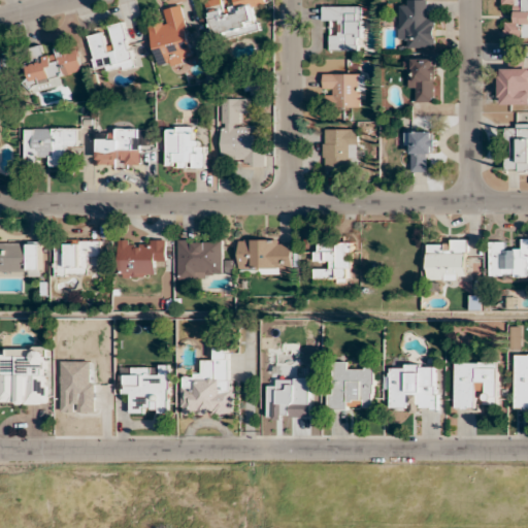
[(205,0),(215,41),(260,31),(255,7),(266,4),(265,0),(205,0)]
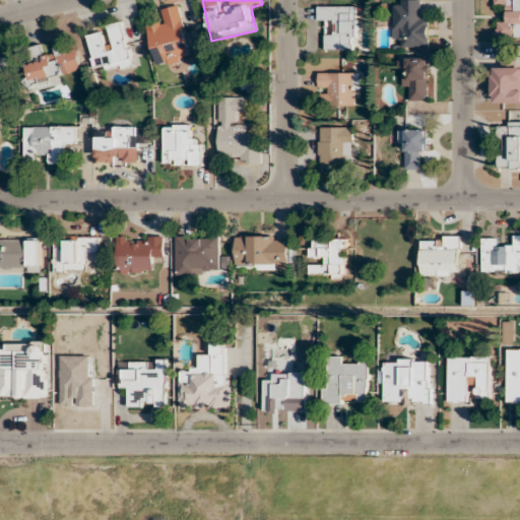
[(418,0),(392,0),(393,38),(402,38),(402,47),(429,47),(429,17),(418,17),(418,0)]
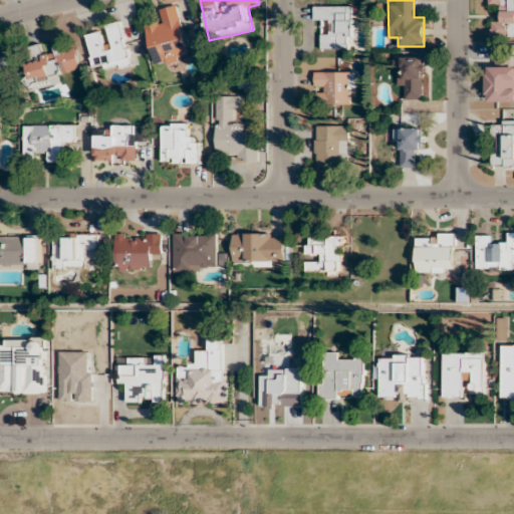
[(490,36),(513,36),(513,0),(488,0),(488,6),(500,6),(499,21),(490,21),(490,36)]
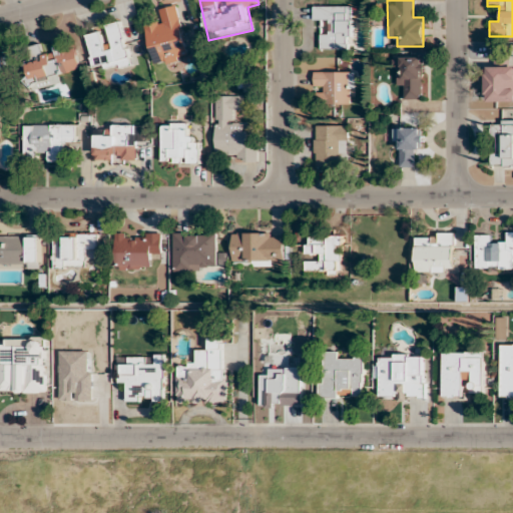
[(158,9),(161,20),(144,24),(154,66),(190,57),(177,4),(158,9)]
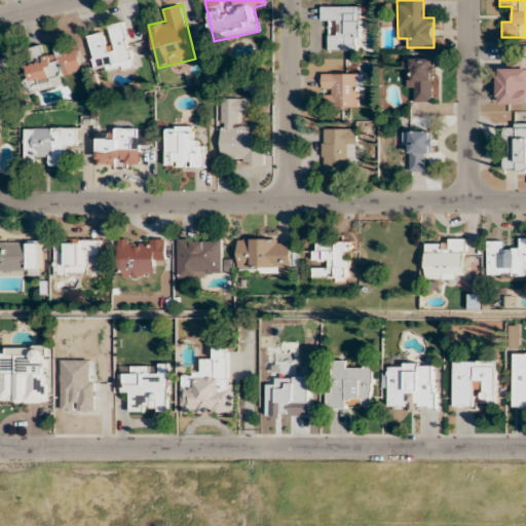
[(322,6),(322,19),(331,19),(331,29),(330,29),(330,50),(361,50),(362,6),(322,6)]
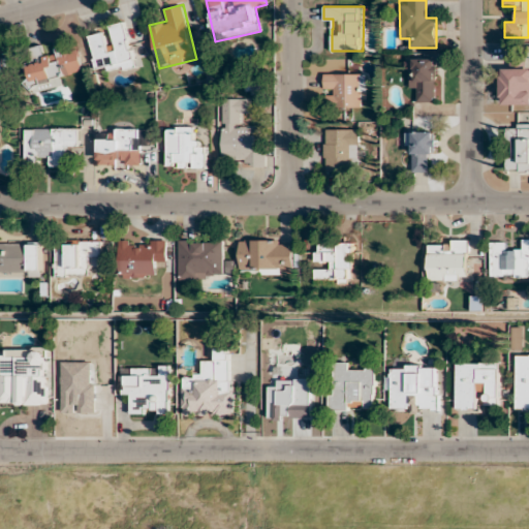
[(110,26),(111,32),(89,37),(96,73),(134,65),(124,23),(110,26)]
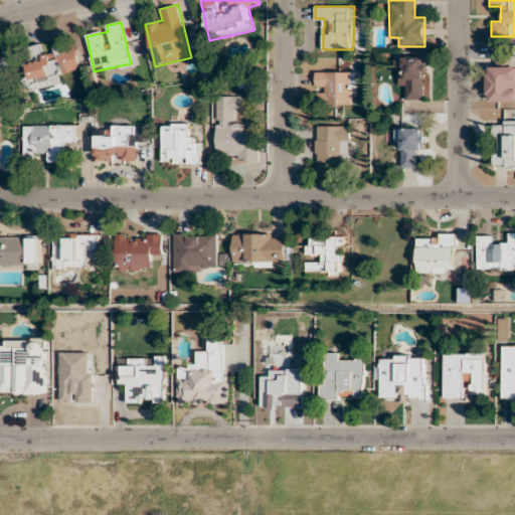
[(81,72),(76,44),(42,51),(41,44),(25,47),(31,82),(81,72)]
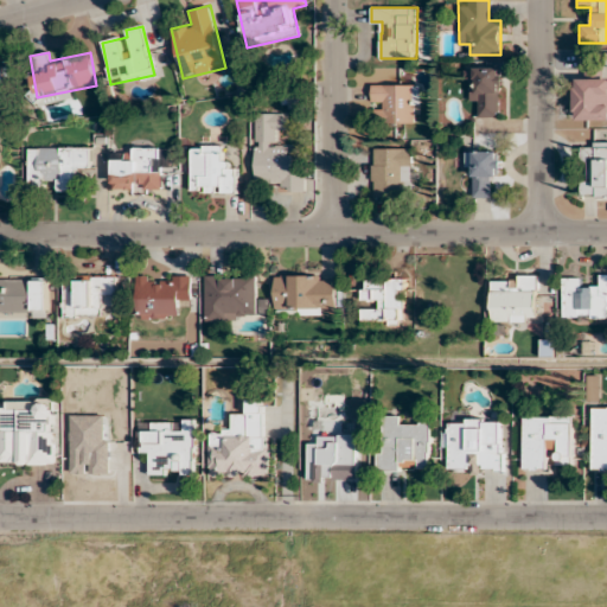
[(502,116),(502,68),(472,68),(472,106),(479,106),(479,116),(502,116)]
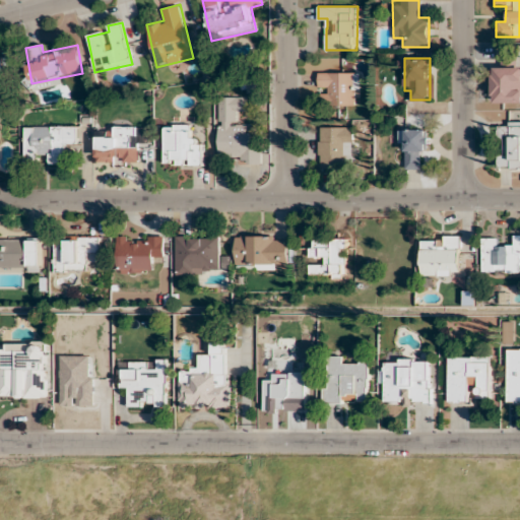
[(359,72),(319,73),(319,92),(328,92),(328,106),(360,106),(359,72)]
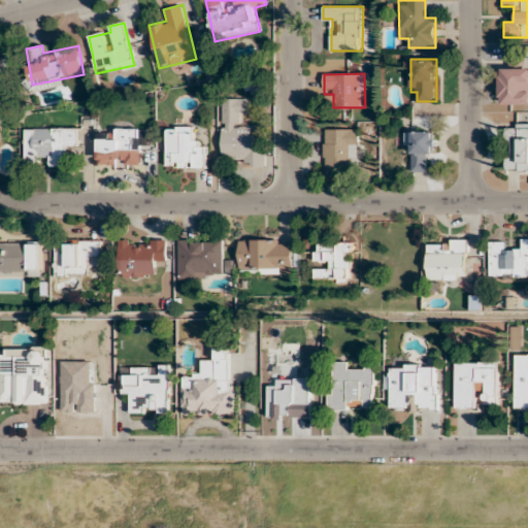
[(265,166),(265,151),(255,151),(255,126),(245,126),(245,98),(222,98),(222,158),(232,158),(232,165),(265,166)]
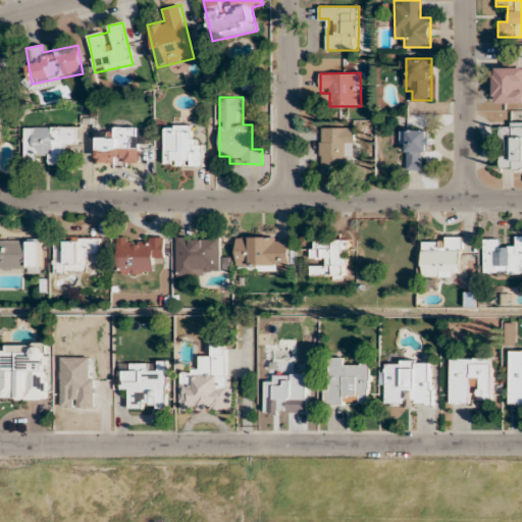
[(500,169),(521,169),(521,121),(500,122),(500,169)]
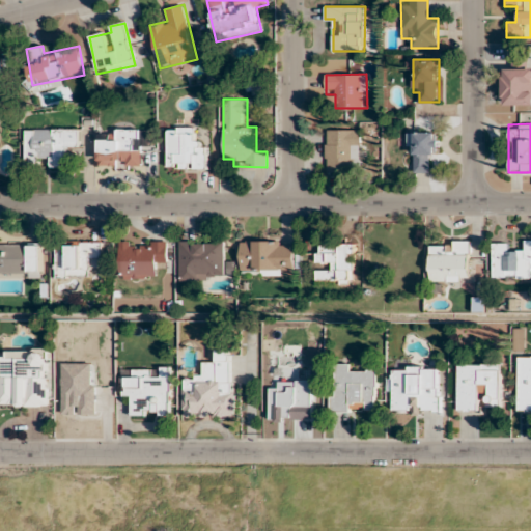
[(167,169),(206,169),(206,146),(196,146),(196,128),(167,128),(167,169)]
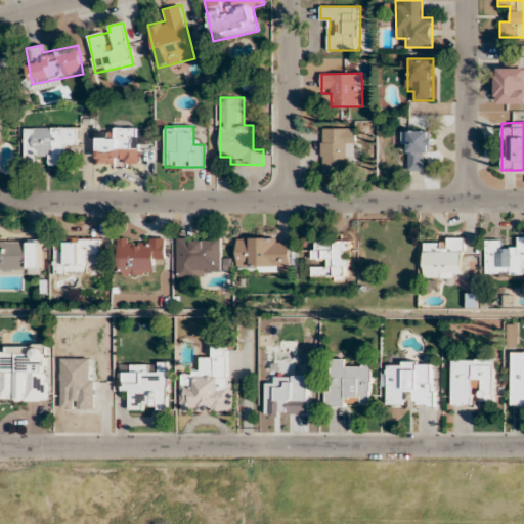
[(80,146),(80,127),(26,127),(25,159),(45,159),(45,165),(66,165),(66,146),(80,146)]
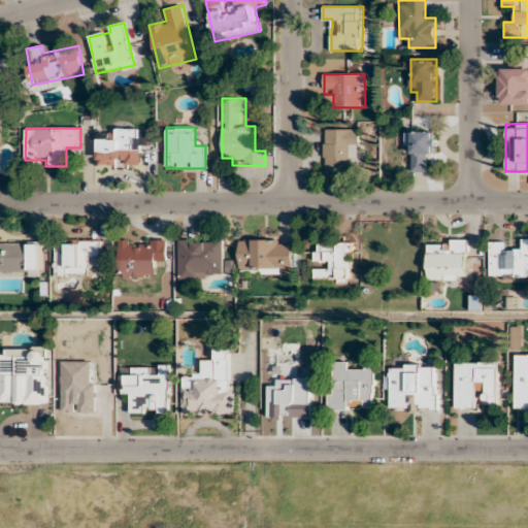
[(139,128),(109,129),(109,138),(98,138),(98,165),(139,165),(139,128)]
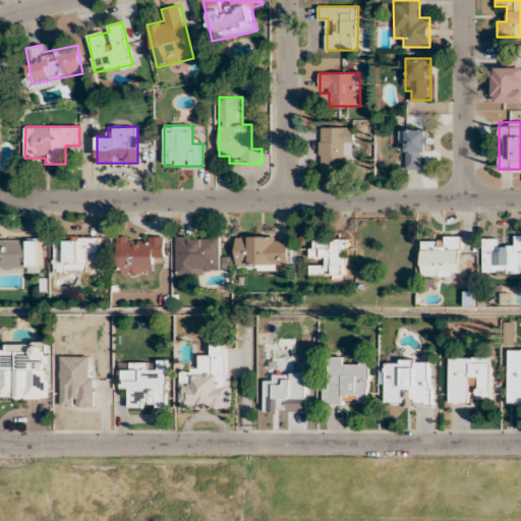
[(320,168),(342,168),(342,159),(354,159),(354,127),(320,127),(320,168)]
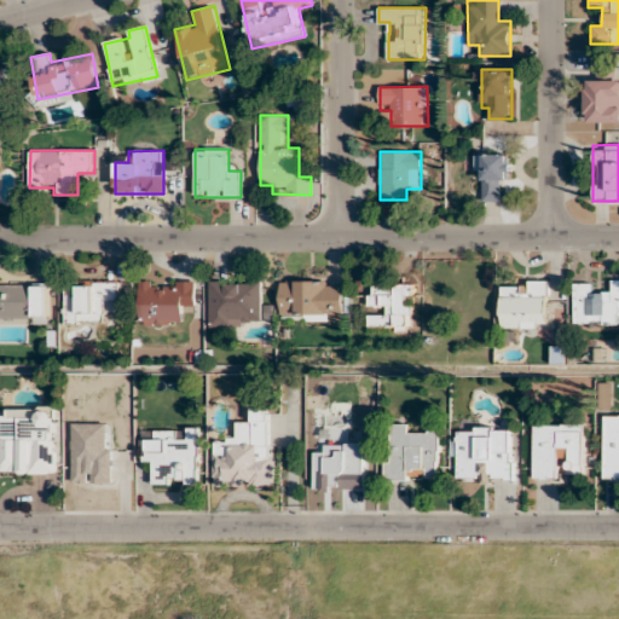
[(513,154),(476,154),(476,171),(482,171),(482,201),(502,201),(502,178),(513,178),(513,154)]
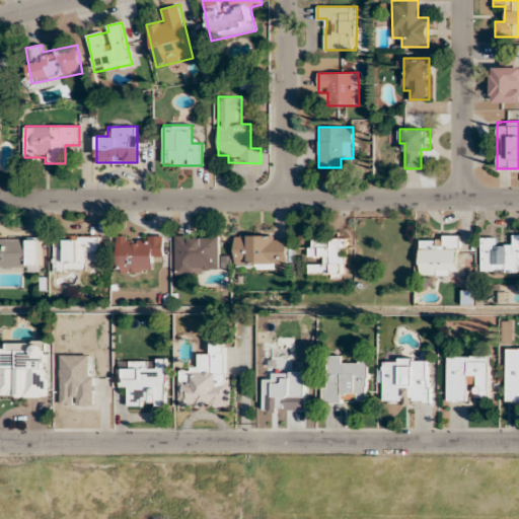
[(482,236),(480,272),(516,272),(517,255),(518,254),(518,234),(513,235),(513,244),(499,244),(499,237),(482,236)]
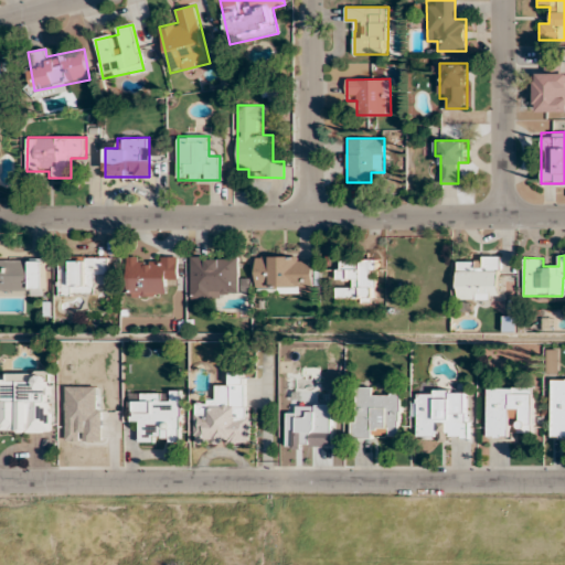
[(179,256),(126,257),(127,297),(167,296),(167,279),(179,278),(179,256)]
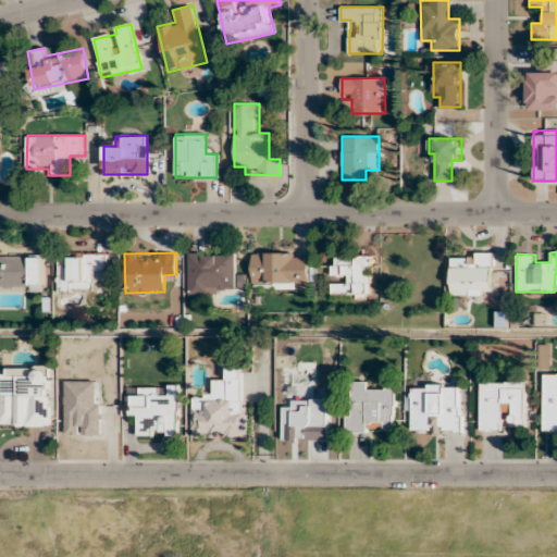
[(189,295),(236,295),(236,252),(189,252),(189,295)]
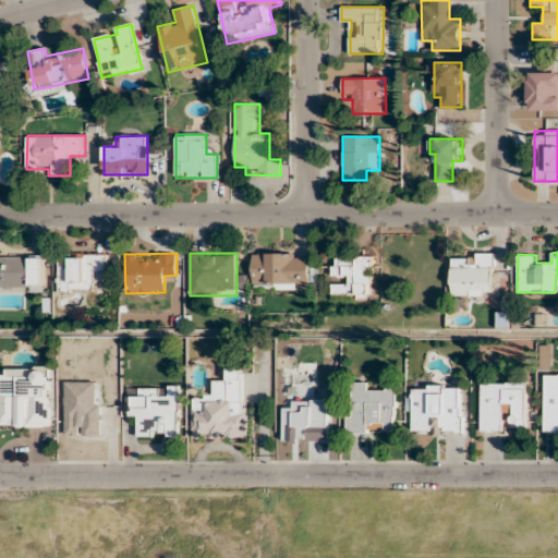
[(253,289),(300,289),(300,281),(311,280),(310,253),(252,253),(253,289)]
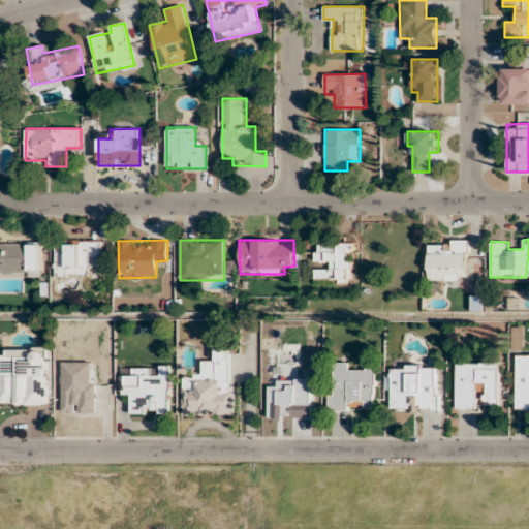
[(56,276),(91,276),(91,266),(102,266),(102,241),(56,241),(56,276)]
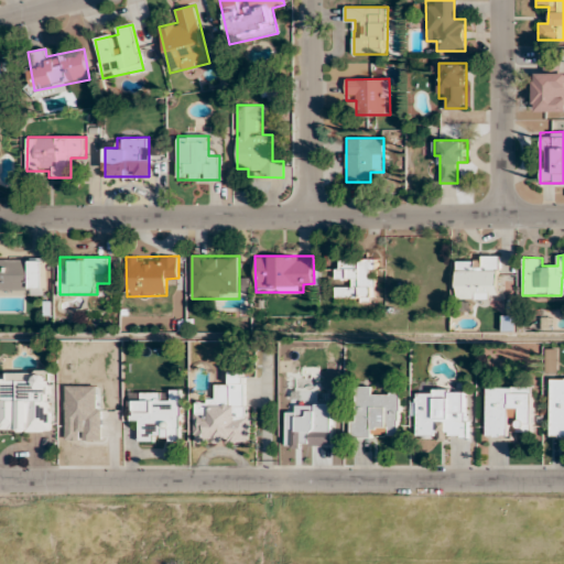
[(0,290),(44,291),(44,259),(0,258),(0,290)]
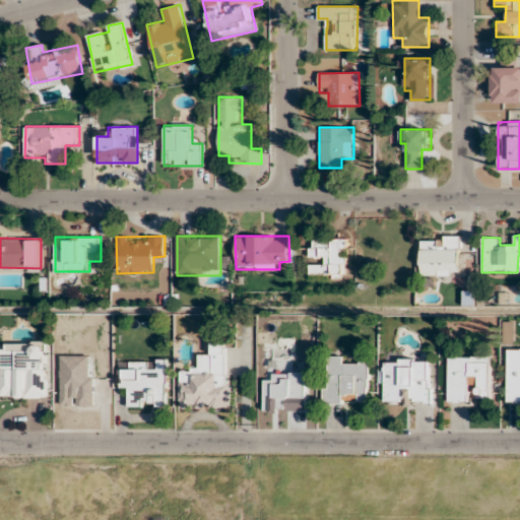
[(309,277),(345,278),(346,239),(309,238),(309,260),(309,277)]
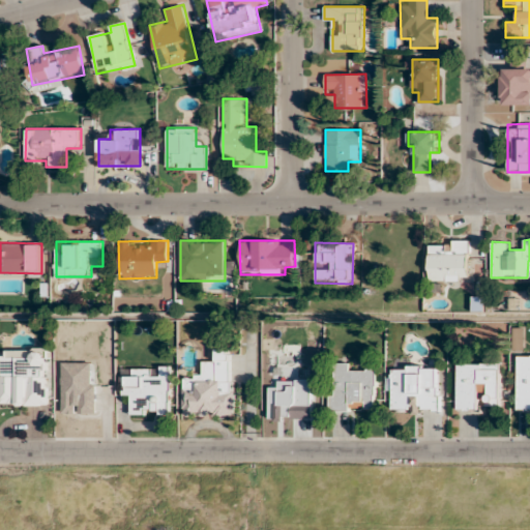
[(469,281),(469,243),(429,243),(429,281),(469,281)]
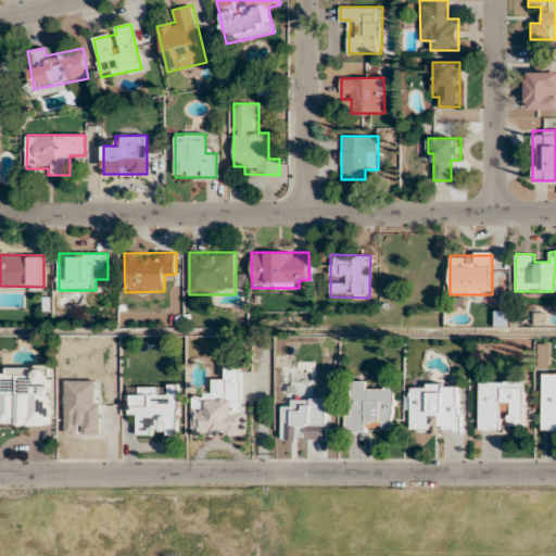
[(0,425),(50,426),(50,367),(0,366),(0,425)]
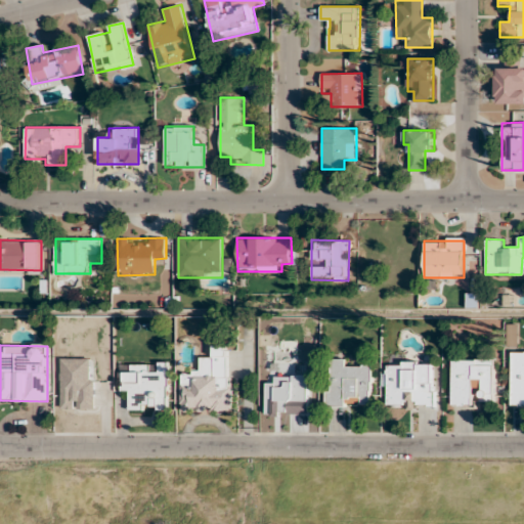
[(181,411),(230,411),(229,345),(214,345),(214,357),(201,357),(201,368),(191,368),(191,375),(180,375),(181,411)]
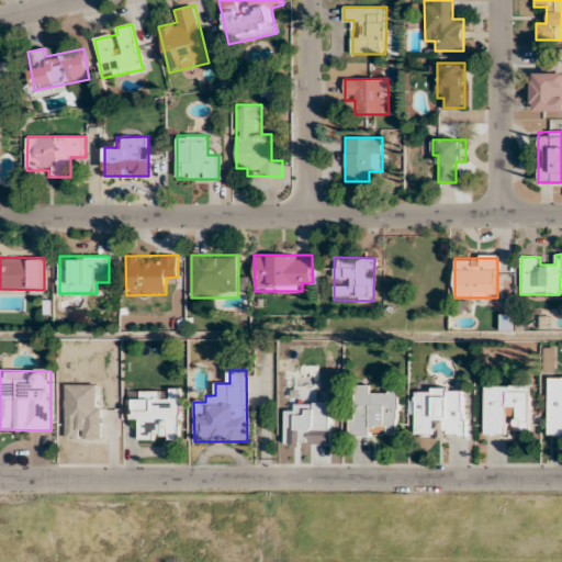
[(561,374),(549,375),(549,435),(561,435),(561,374)]
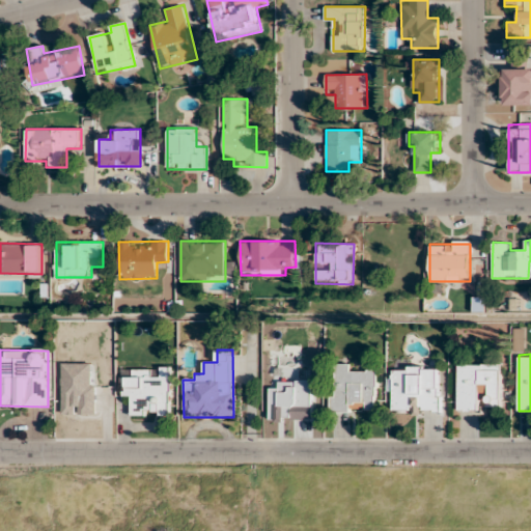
[(457,412),(478,412),(478,398),(491,398),(491,409),(501,409),(501,364),(457,364),(457,412)]
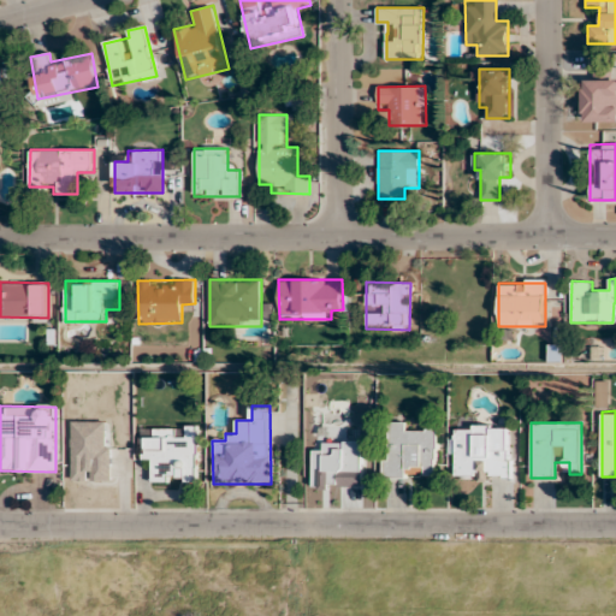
[(438,478),(438,425),(385,425),(385,478),(438,478)]
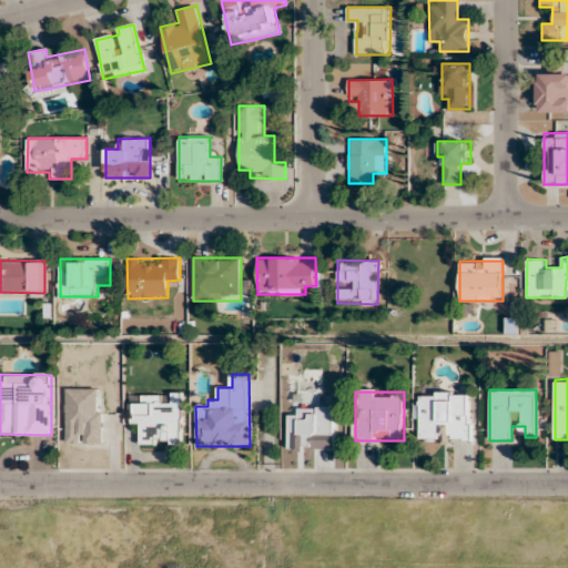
[(419,443),(470,443),(470,392),(419,392),(419,443)]
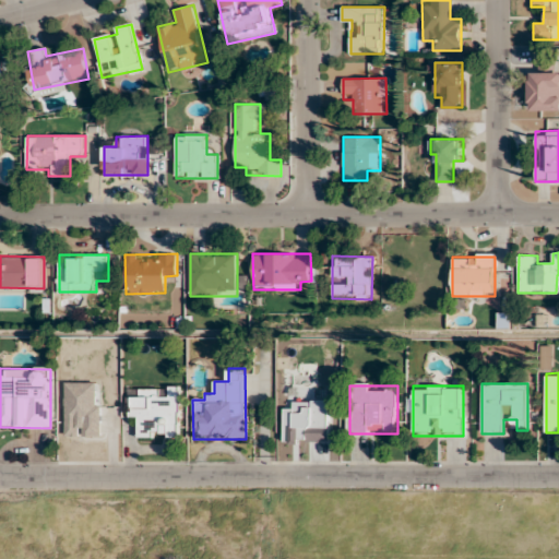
[(180,439),(180,388),(130,388),(130,417),(139,417),(139,438),(180,439)]
